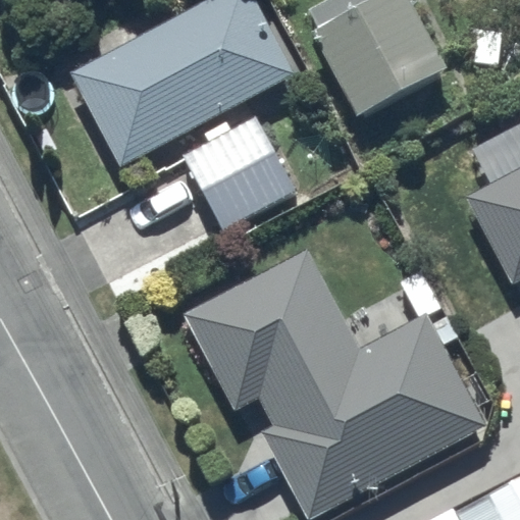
[(210,0),(70,73),(120,166),(292,75),(251,0),(210,0)]
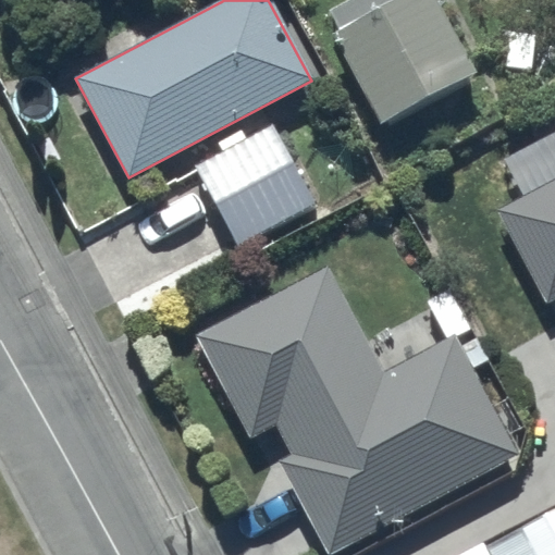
[(346,40),(340,44),(381,120),(471,72),(432,0),(348,0),(330,10),(346,40)]
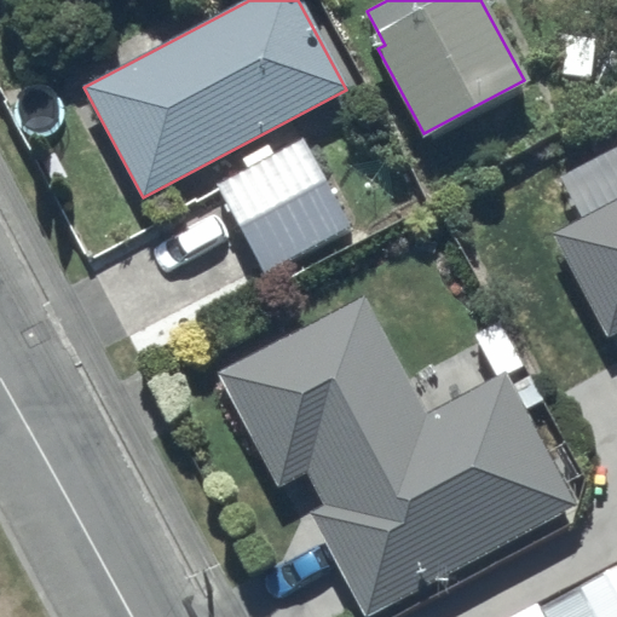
[(300,139),(215,186),(266,271),(350,221),(300,139)]
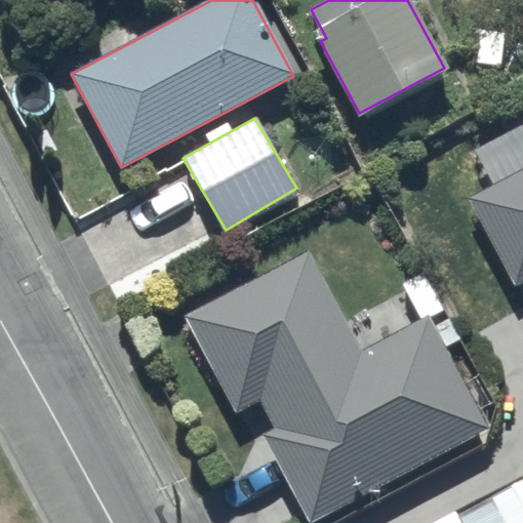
[(522,167),(468,197),(514,285),(522,280),(522,167)]
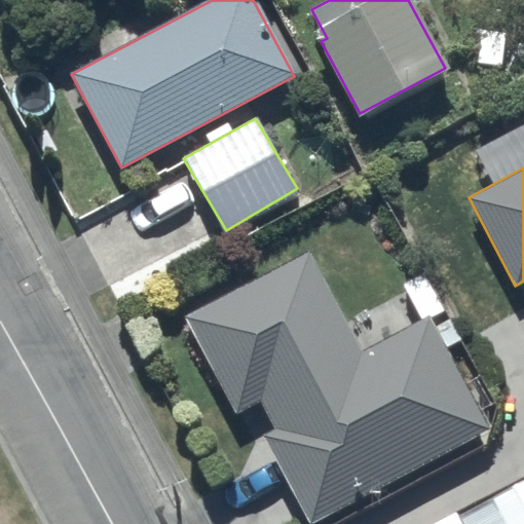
[(361,352),(309,252),(185,315),(236,415),(259,404),(272,429),(262,435),(306,521),(487,428),(445,346),(459,339),(449,320),(434,327),(429,317),(361,352)]
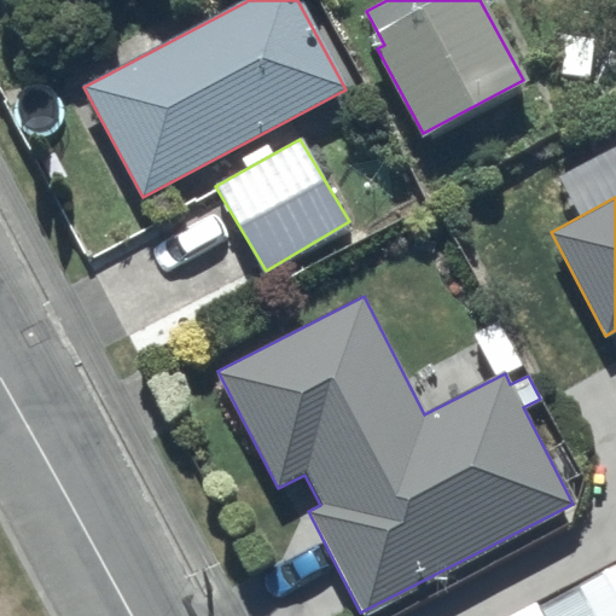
[(539,611),(541,615),(615,615),(615,564),(604,570),(608,577),(539,611)]
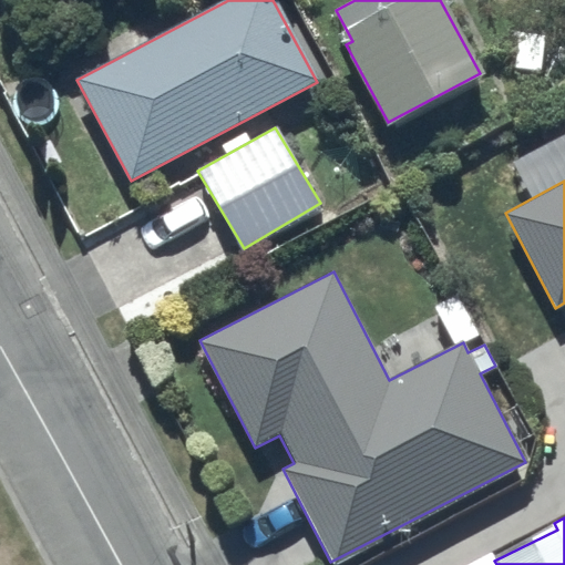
All buildings are outlined.
